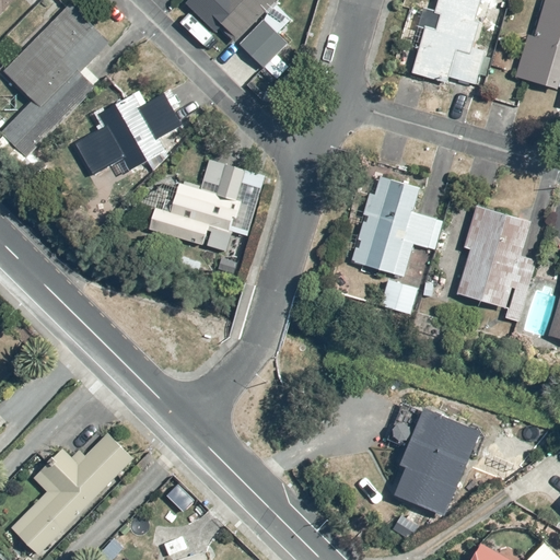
[(0,19),(19,0),(0,0),(0,36),(7,31),(0,24),(0,19)]
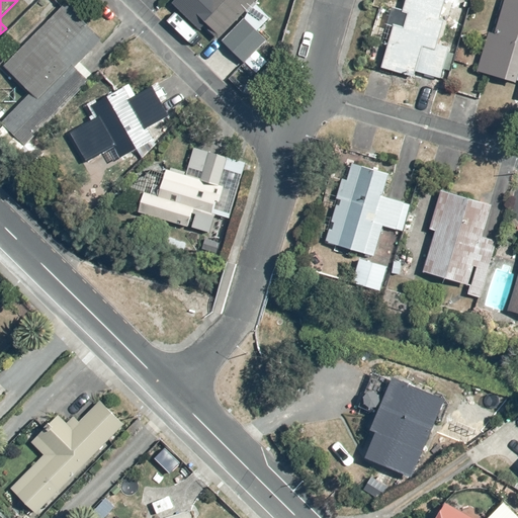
[(217,38),(241,63),(264,39),(259,33),(271,20),(256,5),(261,0),(177,0),(172,5),(211,44),(217,38)]
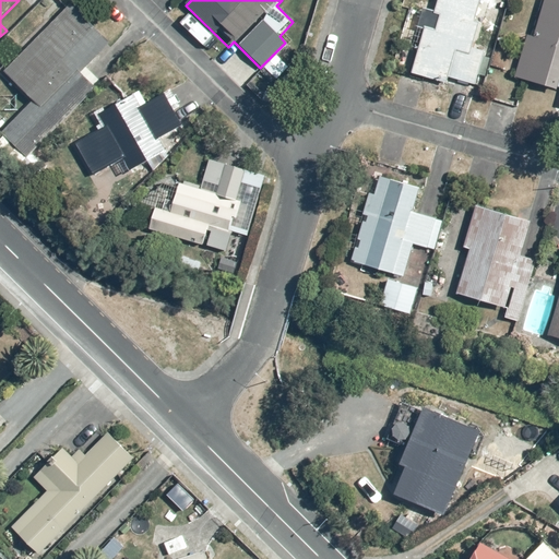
[(484,23),(476,21),(483,0),(433,0),(428,13),(437,16),(432,27),(427,25),(408,72),(445,86),(449,79),(473,87),(488,49),(475,45),(484,23)]
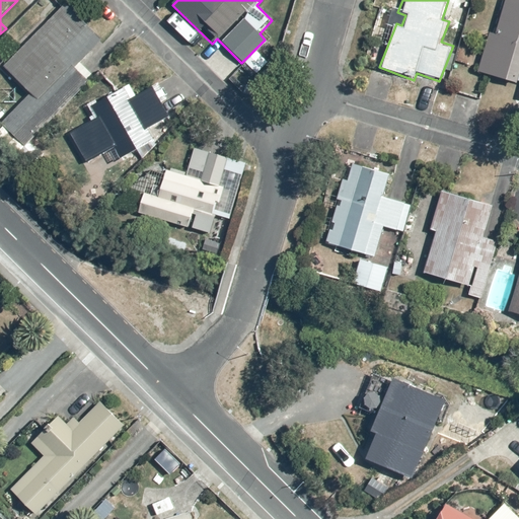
[(487,30),(475,71),(518,82),(518,93),(518,97),(518,0),(505,0),(497,32),(487,30)]
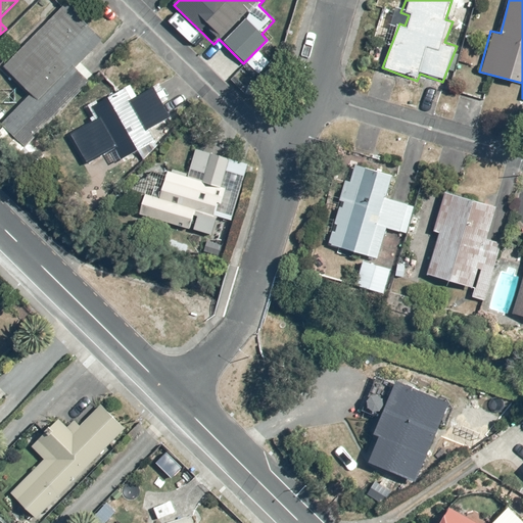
[(31,95),(0,124),(0,141),(16,158),(25,151),(30,156),(40,146),(34,140),(96,73),(87,62),(106,44),(67,3),(2,66),(31,95)]
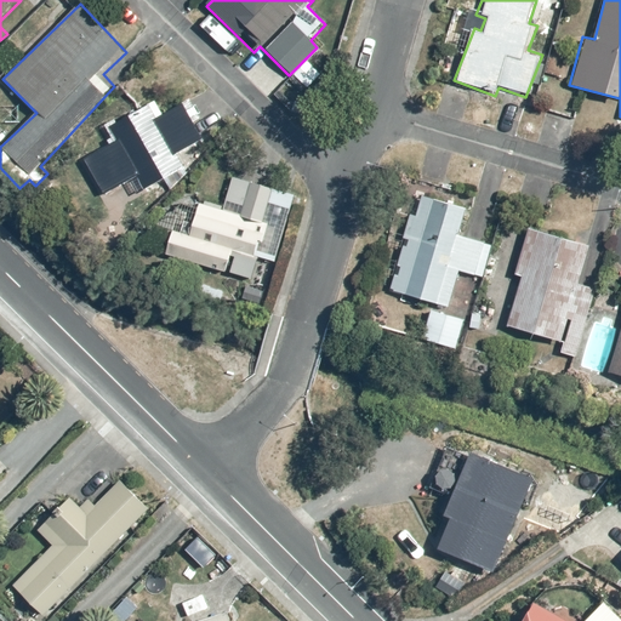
[(113,143),(84,158),(104,197),(138,178),(144,192),(164,181),(167,189),(193,177),(181,155),(206,142),(184,101),(165,110),(158,98),(120,119),(119,117),(103,125),(113,143)]
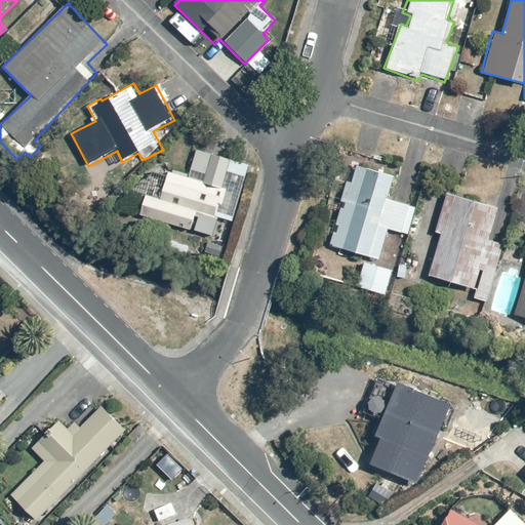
[(148,194),(140,215),(174,227),(172,233),(190,238),(192,232),(212,239),(218,219),(232,225),(251,164),(198,147),(188,175),(168,169),(159,198),(148,194)]
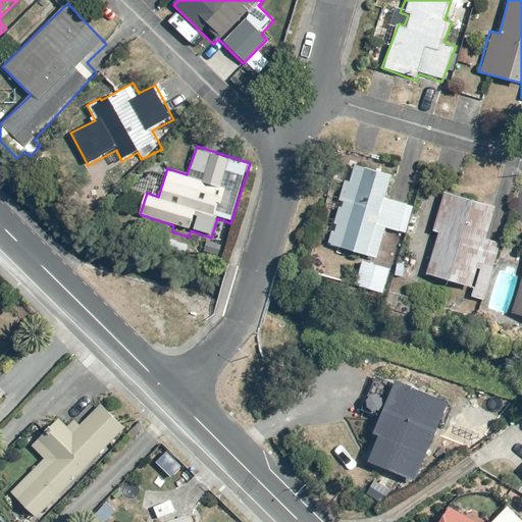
[(357,160),(327,244),(378,261),(388,231),(403,237),(413,206),(386,197),(395,173),(357,160)]
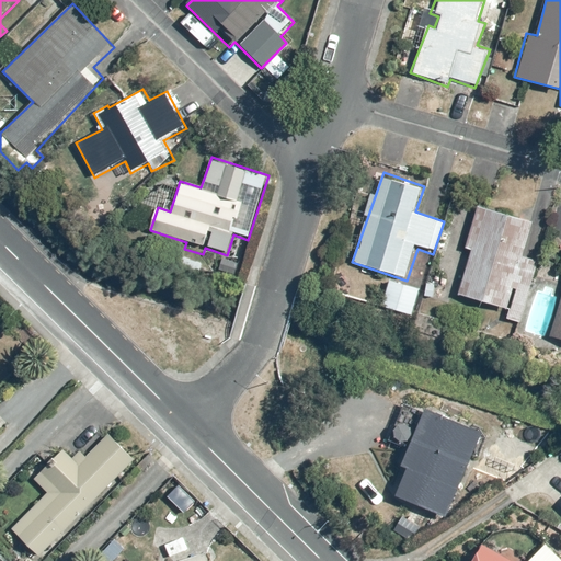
[(533,220),(478,205),(465,252),(470,253),(458,296),(505,309),(502,320),(522,325),(540,260),(523,254),(533,220)]
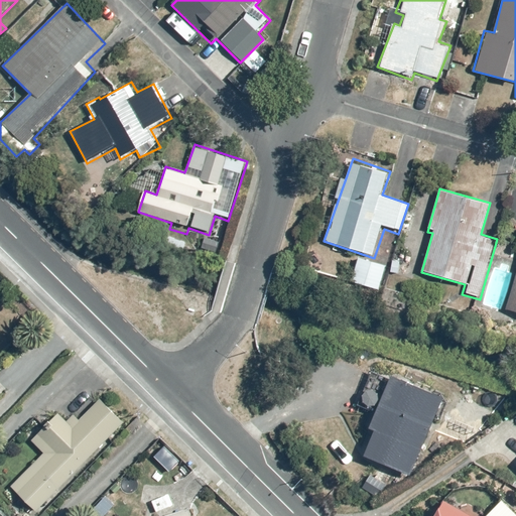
[(388,266),(360,256),(350,285),(378,294),(388,266)]
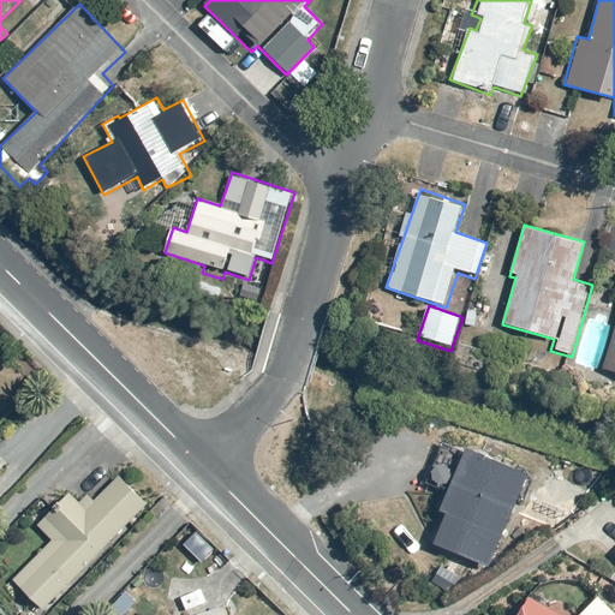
[(614,328),(602,369),(614,372),(614,328)]
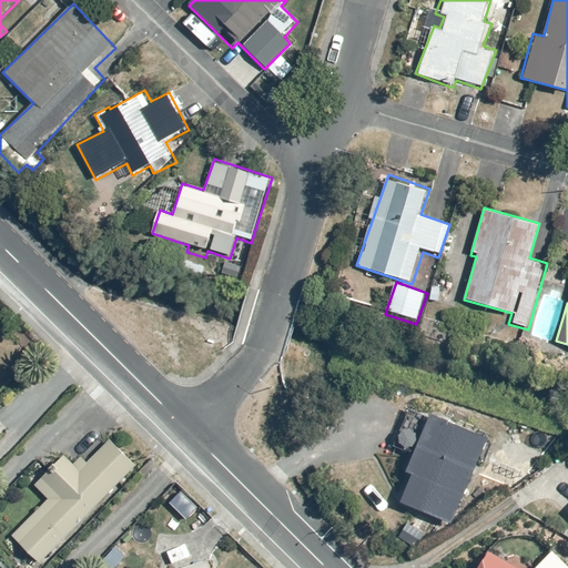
[(432,413),(404,474),(411,477),(399,504),(448,525),(488,438),(432,413)]
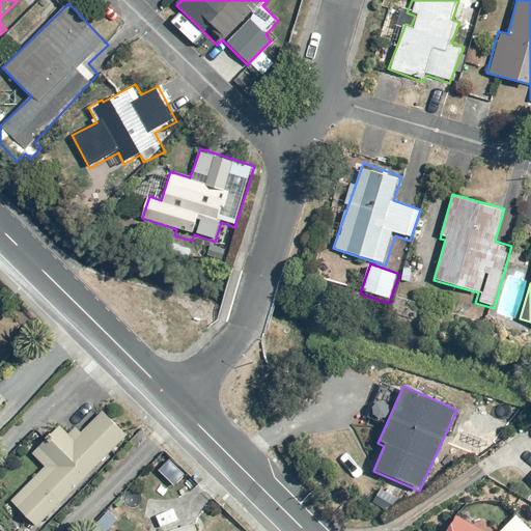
[(10,500),(36,526),(128,435),(105,412),(85,431),(78,423),(68,432),(60,424),(31,453),(44,466),(10,500)]
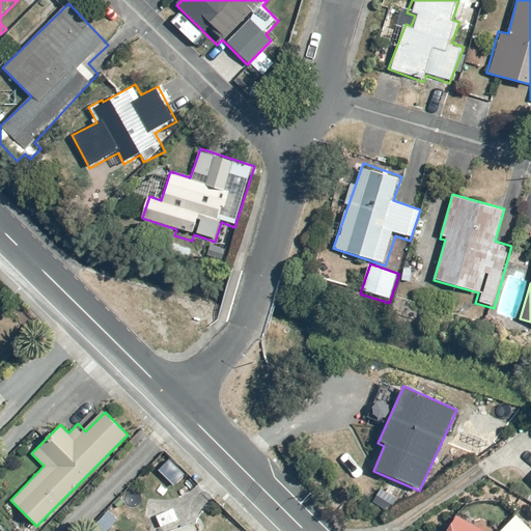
[(482,530),(462,512),(445,530),(482,530)]
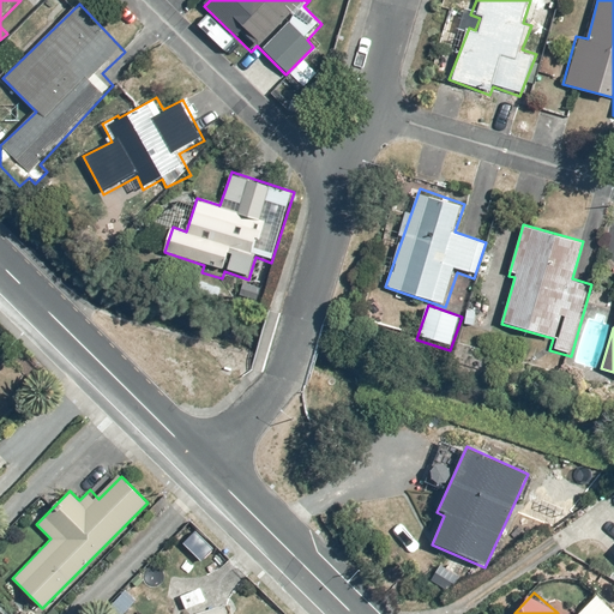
[(30,613),(16,599),(4,611),(7,613),(30,613)]
